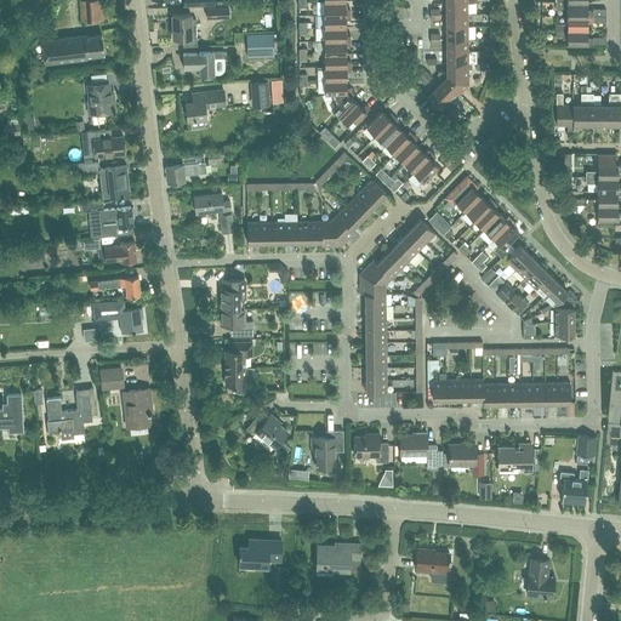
[(107,0),(80,0),(83,21),(108,20),(107,0)]
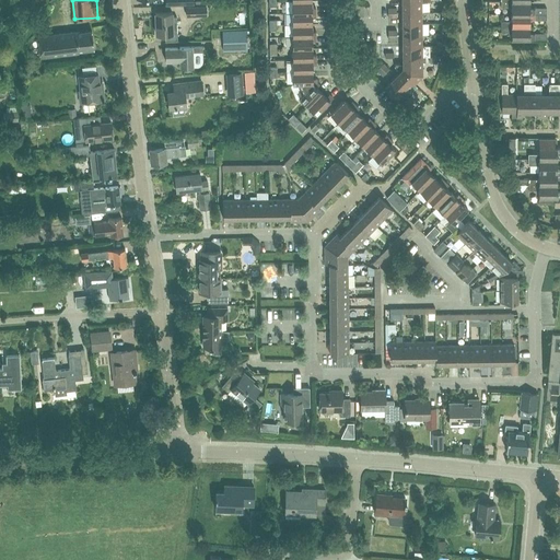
[(312,8),(312,0),(292,1),(292,12),(316,12),(316,8),(312,8)]
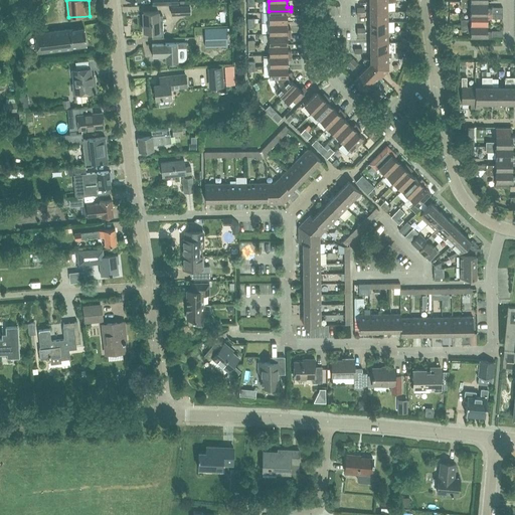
[(370,11),(388,11),(388,1),(370,1),(370,11)]
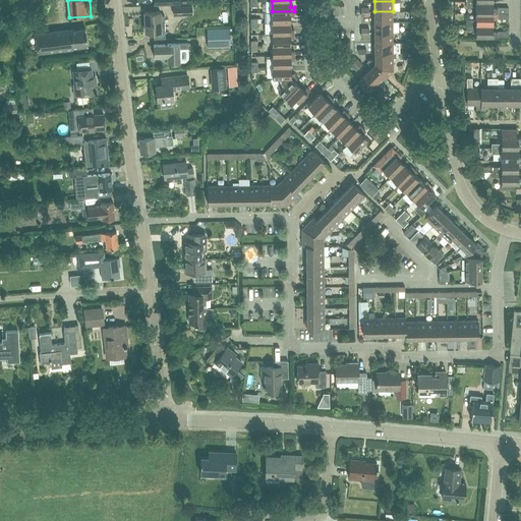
[(476,12),(509,13),(509,7),(493,7),(493,1),(466,1),(466,6),(476,6),(476,12)]
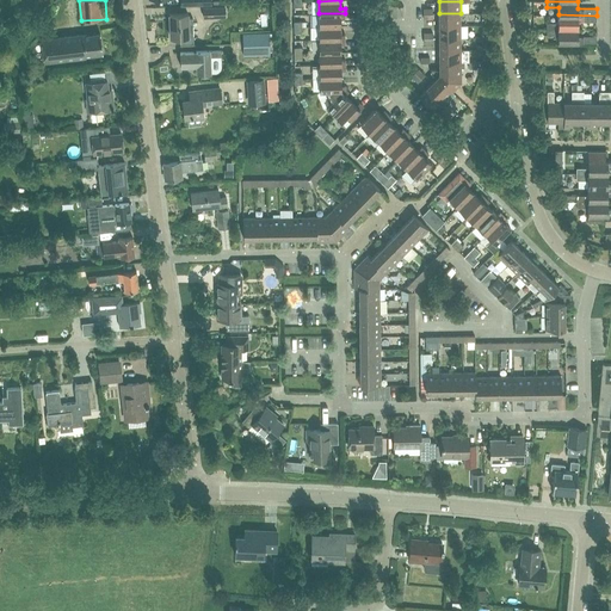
[(204,18),(226,17),(224,6),(203,7),(204,18)]
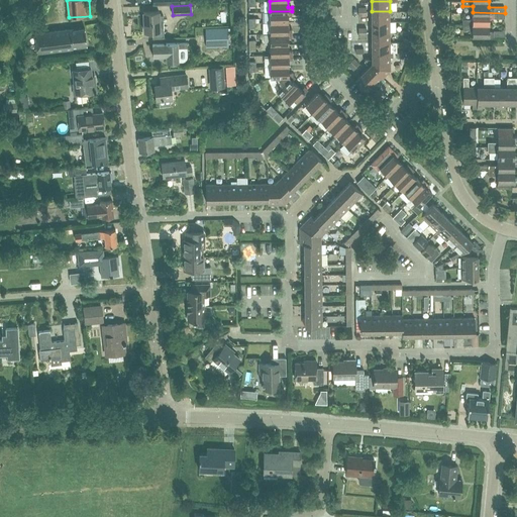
[(159,11),(153,11),(143,11),(144,31),(152,31),(152,36),(164,36),(163,15),(159,15),(159,11)]
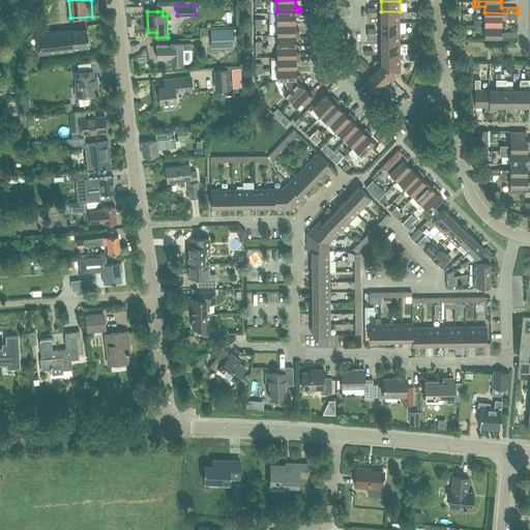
[(276,11),(276,23),(295,23),(295,17),(299,17),(299,11),(276,11)]
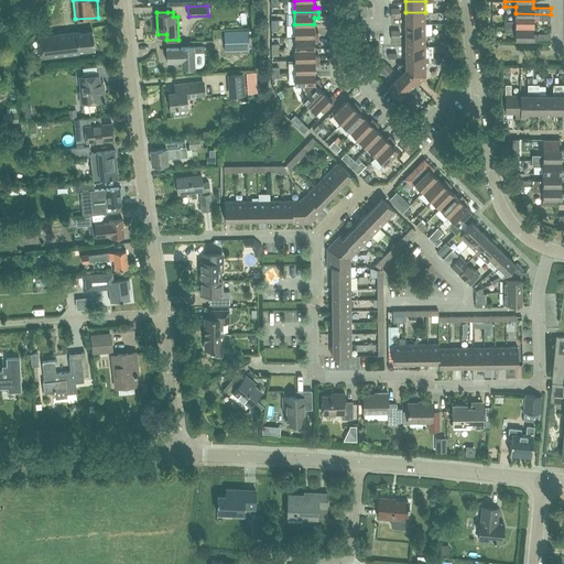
[(425,12),(405,12),(405,23),(425,23),(425,12)]
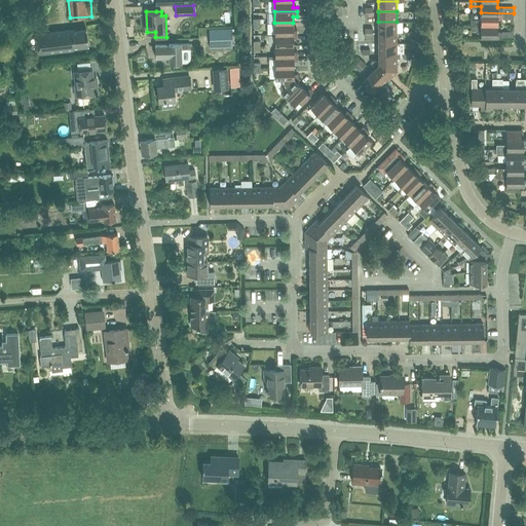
[(514,19),(514,13),(481,12),(481,20),(471,20),(471,25),(497,26),(497,19),(514,19)]
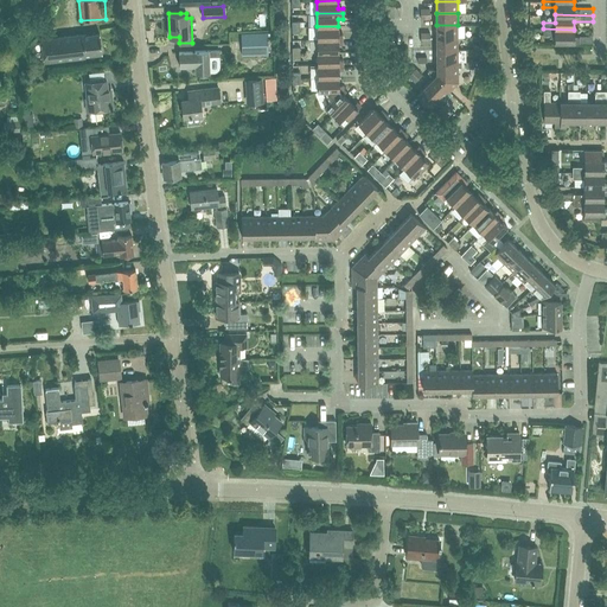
[(458,25),(436,25),(436,38),(458,37),(458,25)]
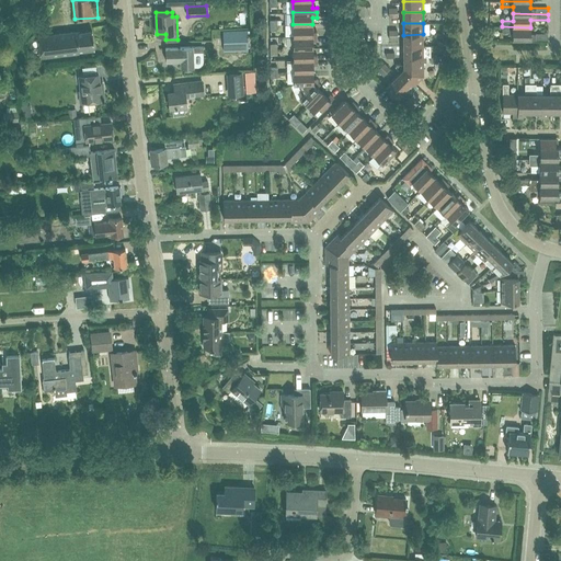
[(312,31),(312,24),(293,24),(293,36),(317,36),(317,31),(312,31)]
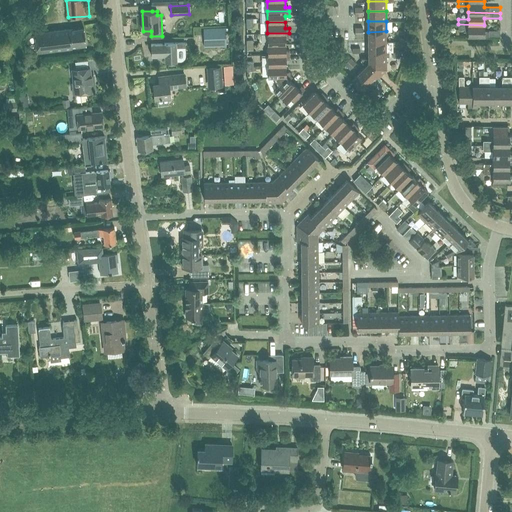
[(484,31),(484,25),(458,24),(458,29),(467,29),(467,36),(488,36),(489,31),(484,31)]
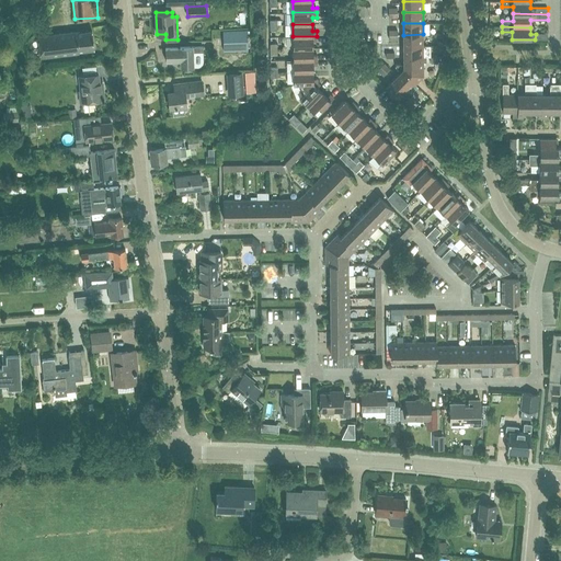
[(79,32),(79,31),(37,35),(41,57),(78,53),(78,52),(94,49),(92,31),(79,32)]
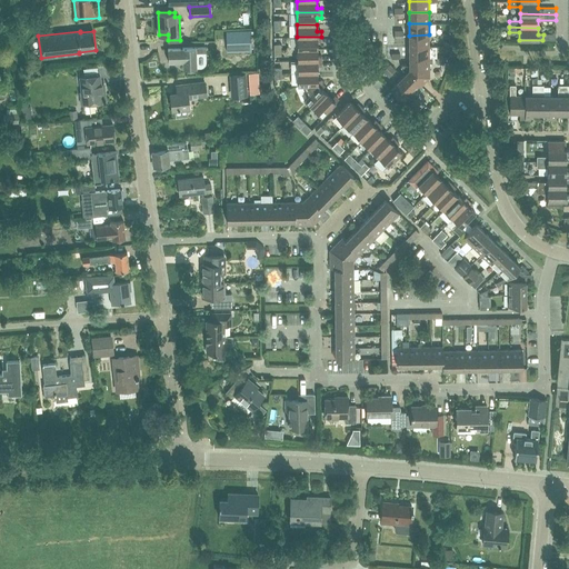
[(227,51),(251,50),(250,31),(226,31),(227,51)]
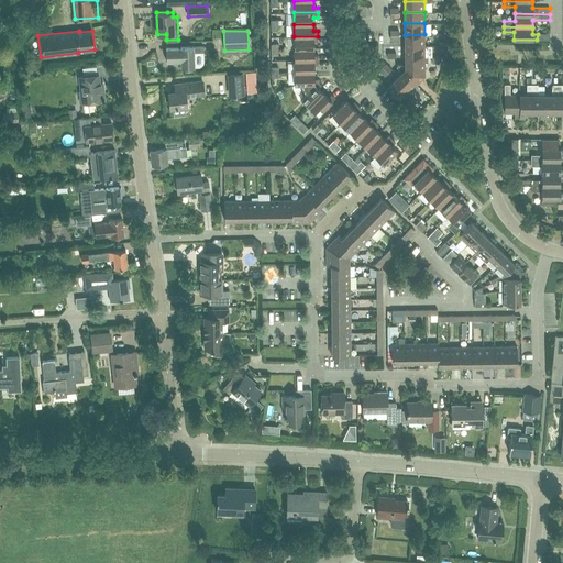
[(424,34),(405,35),(405,46),(424,46),(424,34)]
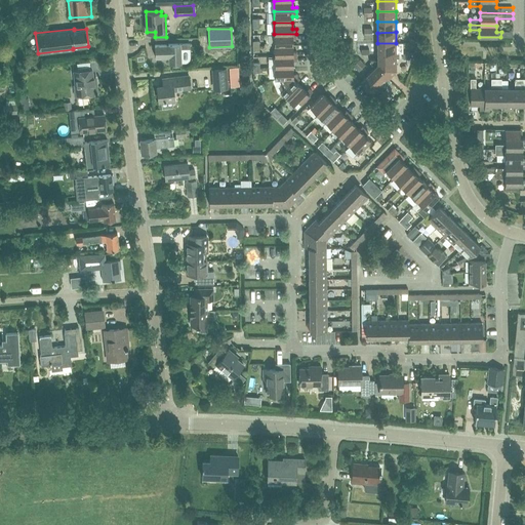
[(275,45),(293,44),(293,38),(296,38),(296,34),(274,34),(275,45)]
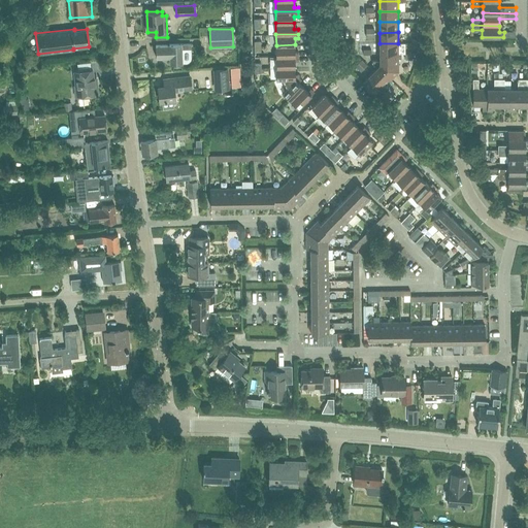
[(191,43),(179,43),(169,44),(156,45),(156,58),(170,57),(170,63),(183,63),(183,62),(187,62),(188,61),(190,60),(191,58),(190,48),(191,48),(191,43)]
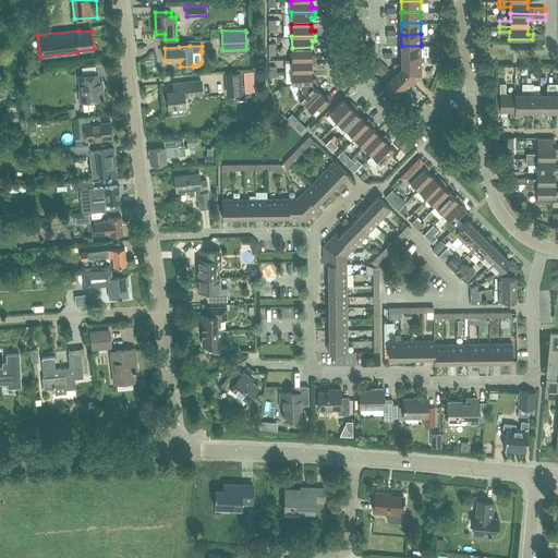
[(421,46),(401,46),(401,57),(421,57),(421,56),(421,46)]
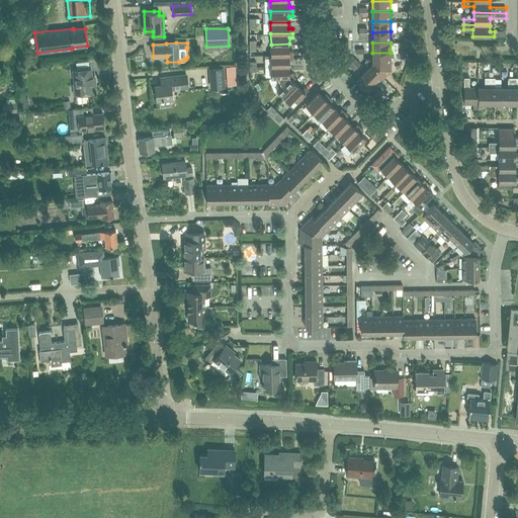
[(271,56),(292,55),(292,51),(289,51),(289,44),(271,45),(271,56)]
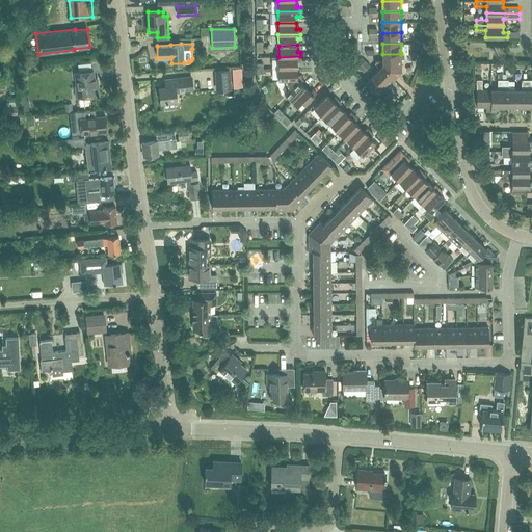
[(379,67),(393,81),(401,72),(401,59),(404,59),(404,53),(401,53),(401,54),(382,54),(382,60),(375,60),(375,63),(379,68),(379,67)]
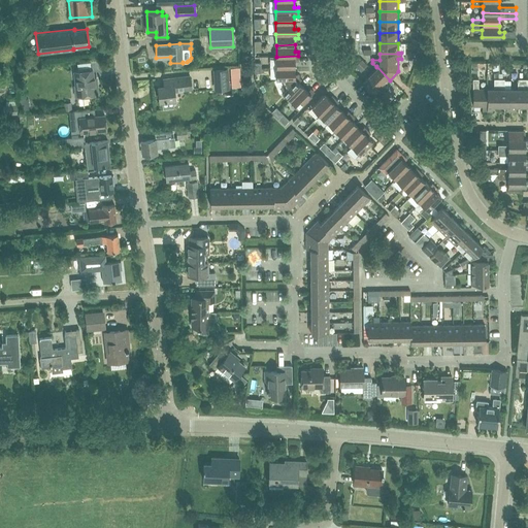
[(276,67),(295,67),(295,61),(298,61),(298,56),(276,57),(276,67)]
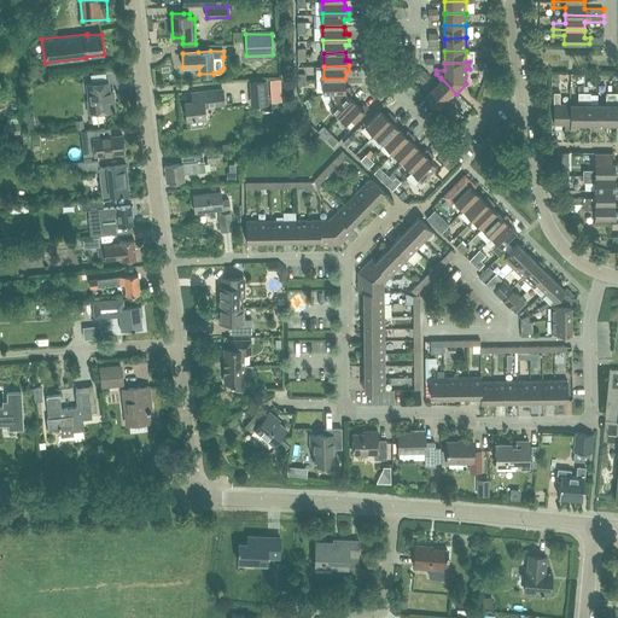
[(419,74),(426,80),(430,76),(423,70),(419,74)]
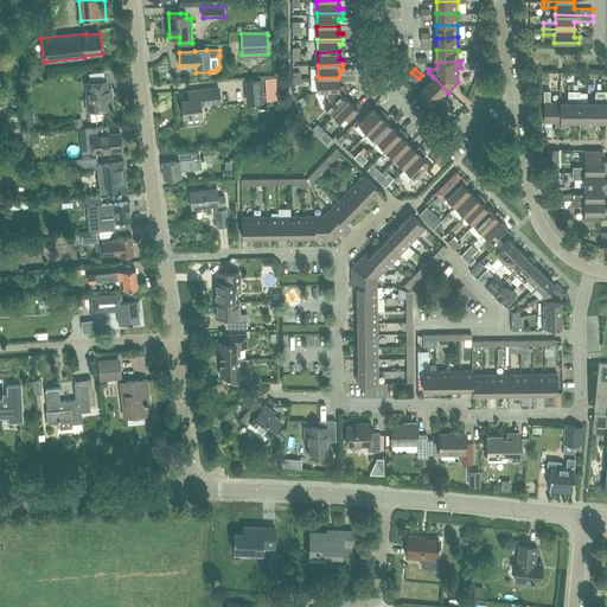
[(415,82),(419,78),(411,72),(409,76),(415,82)]
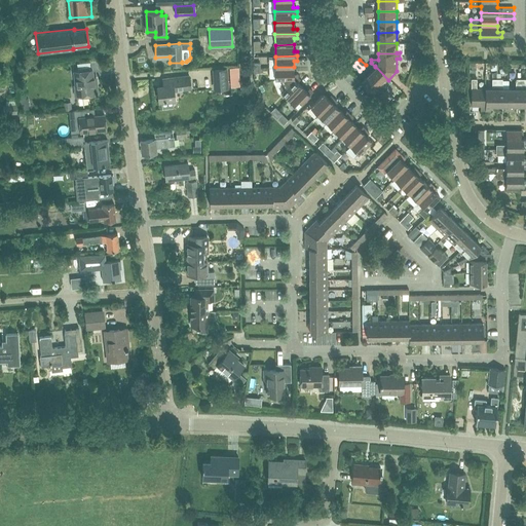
[(381,87),(388,80),(375,66),(375,67),(368,74),(381,87)]
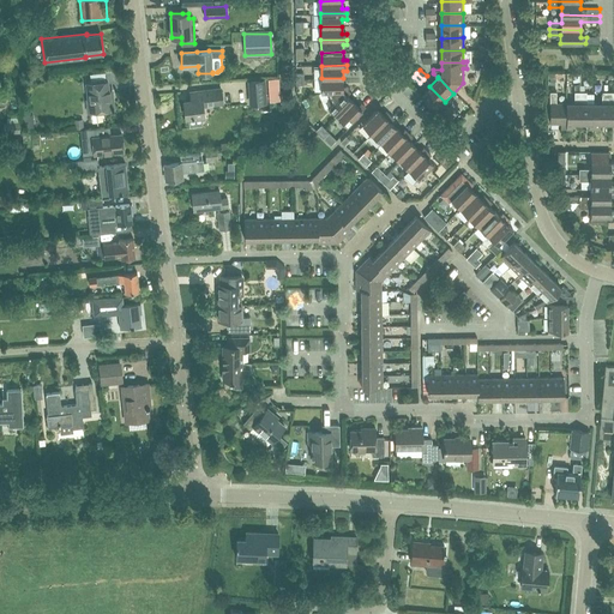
[(326,91),(326,92),(347,91),(348,90),(347,85),(343,85),(343,78),(321,78),(321,91),(326,91)]
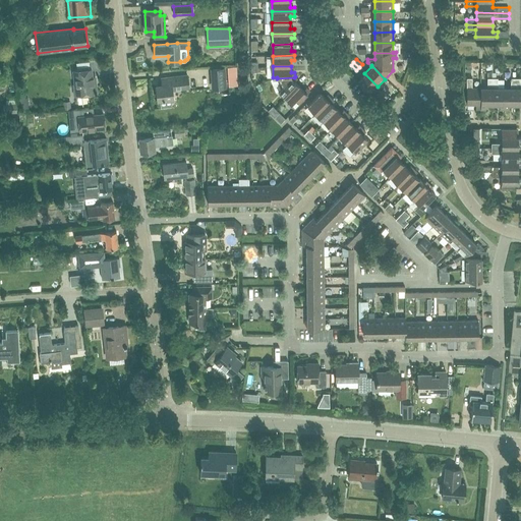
[(227,89),(225,67),(210,68),(212,90),(227,89)]
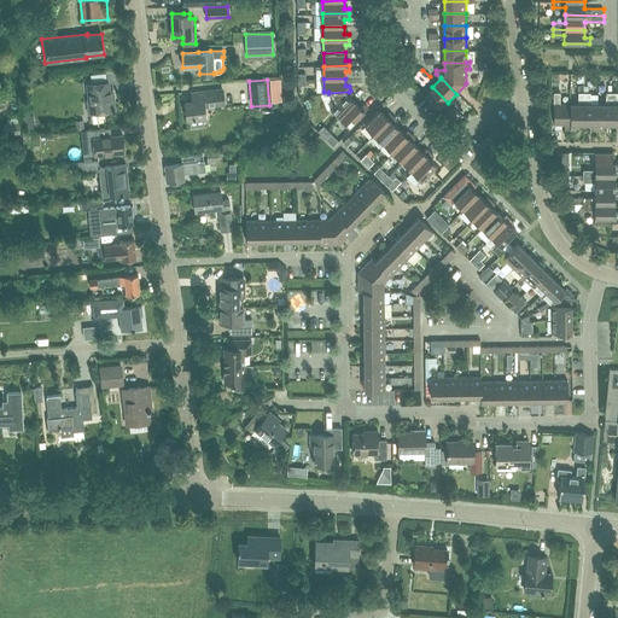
[(91,114),(103,112),(115,110),(114,98),(110,98),(109,81),(87,83),(91,114)]
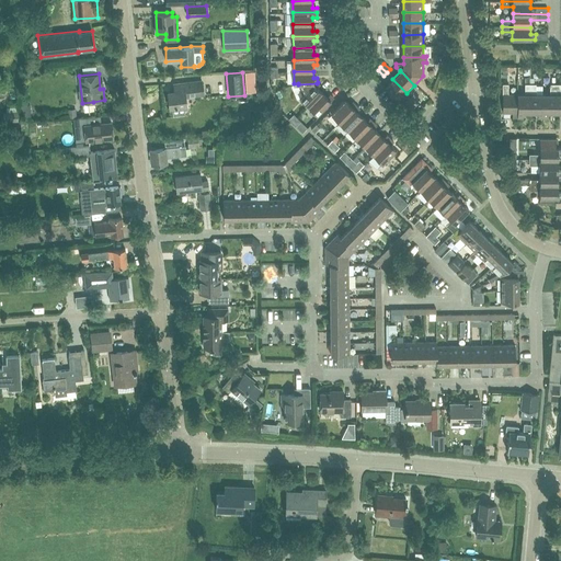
[(534,78),(530,78),(530,83),(530,112),(538,112),(538,117),(542,117),(542,94),(536,94),(536,83),(534,83),(534,78)]
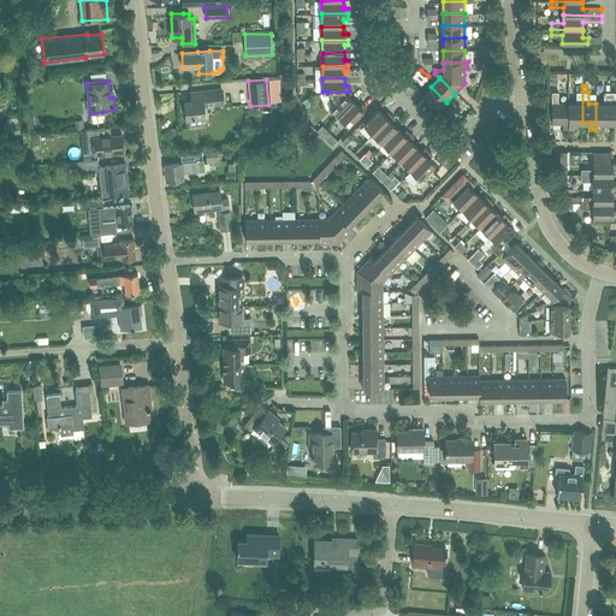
[(438,111),(446,102),(431,87),(424,95),(438,111)]
